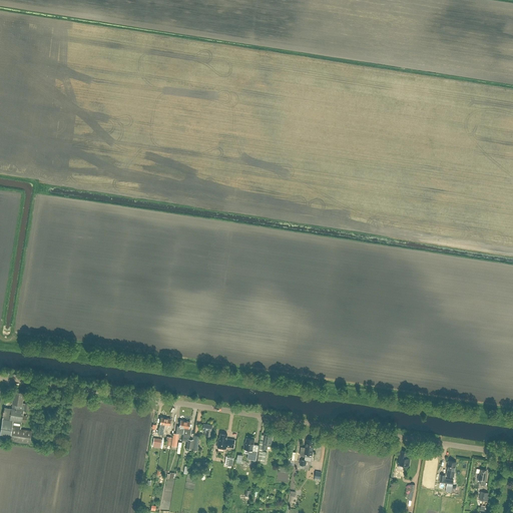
[(30,404),(22,403),(24,392),(14,391),(12,403),(13,403),(16,404),(15,409),(13,409),(11,408),(10,420),(2,419),(0,432),(0,439),(30,443),(31,431),(20,429),(21,421),(25,421),(26,416),(22,416),(23,410),(29,410),(30,404)]
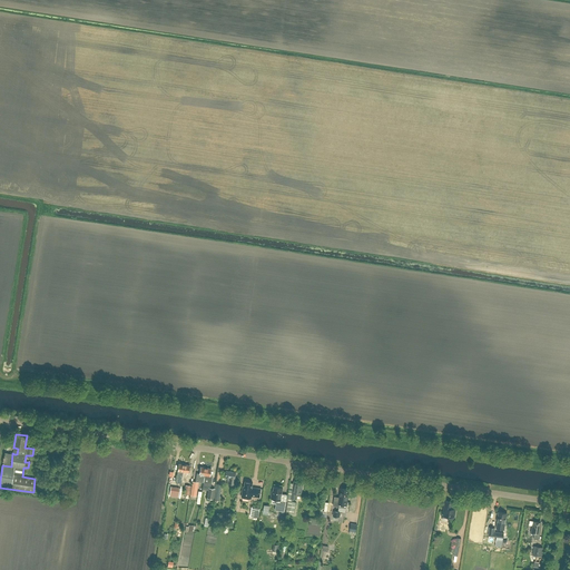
[(197,473),(196,480),(202,481),(204,482),(206,468),(200,467),(199,473),(197,473)]
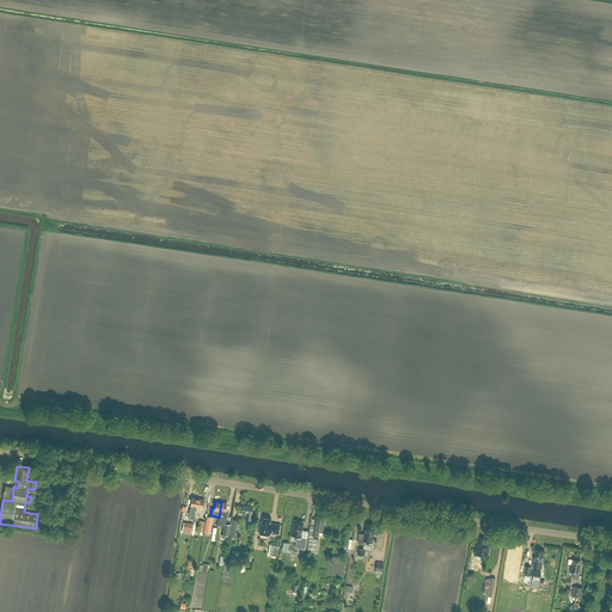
[(226,510),(227,503),(221,502),(219,518),(216,516),(215,524),(224,525),(222,533),(228,534),(231,525),(226,524),(226,522),(227,510),(226,510)]
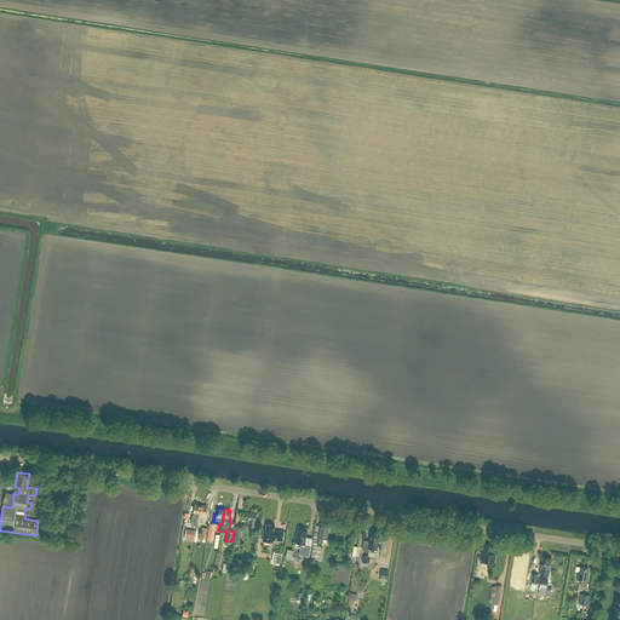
[(256,521),(254,521),(256,514),(246,512),(245,520),(250,521),(250,522),(248,522),(247,526),(256,527),(256,521)]
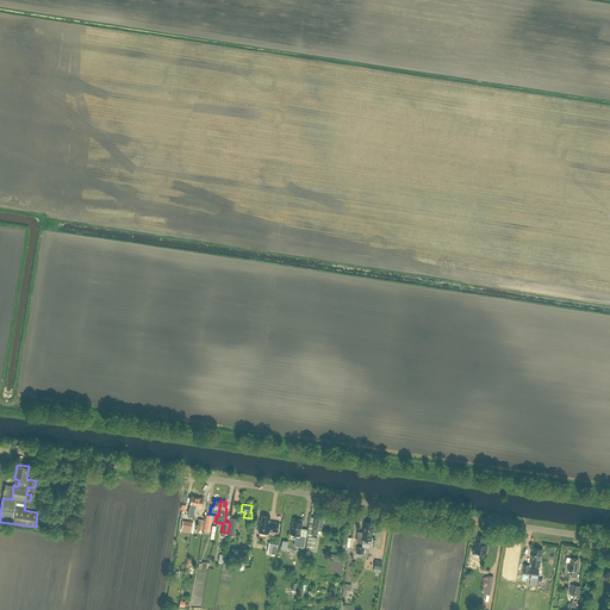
[(278,533),(279,523),(280,523),(269,521),(271,516),(262,515),(261,521),(260,521),(257,531),(269,533),(269,530),(278,533)]
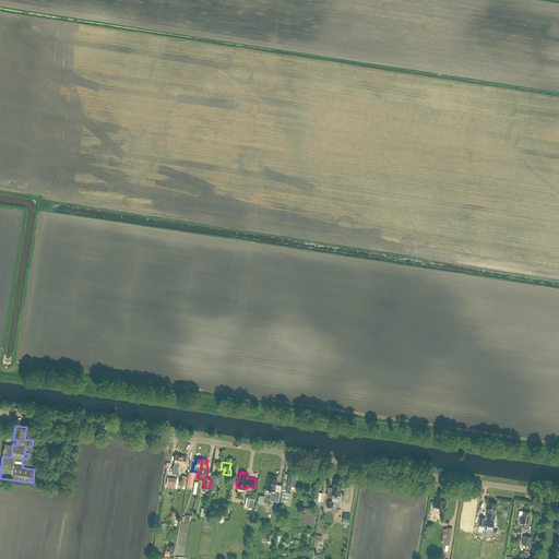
[(292,484),(295,484),(296,478),(295,477),(296,473),(288,472),(287,480),(283,479),(281,491),(282,491),(281,503),(288,504),(290,492),(287,492),(287,489),(290,489),(292,484)]
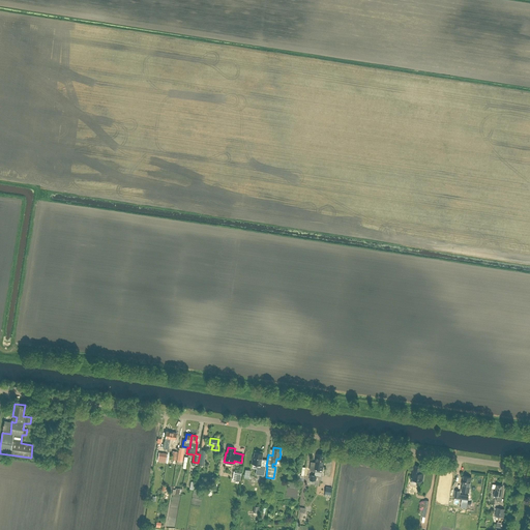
[(166,460),(167,453),(158,451),(157,458),(157,462),(166,463),(166,460)]
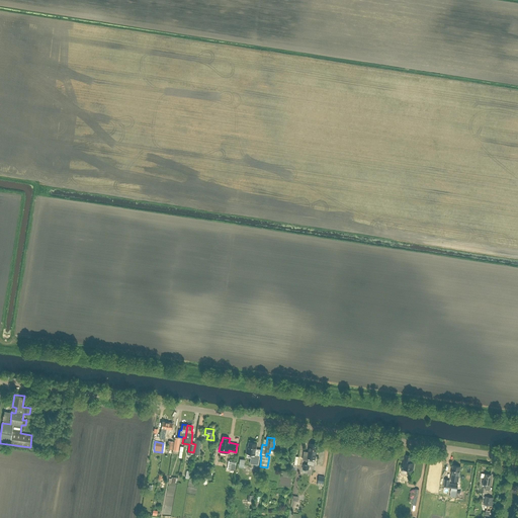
[(257,443),(249,442),(248,446),(247,446),(246,452),(253,453),(252,462),(256,462),(256,463),(259,464),(260,454),(255,454),(257,443)]
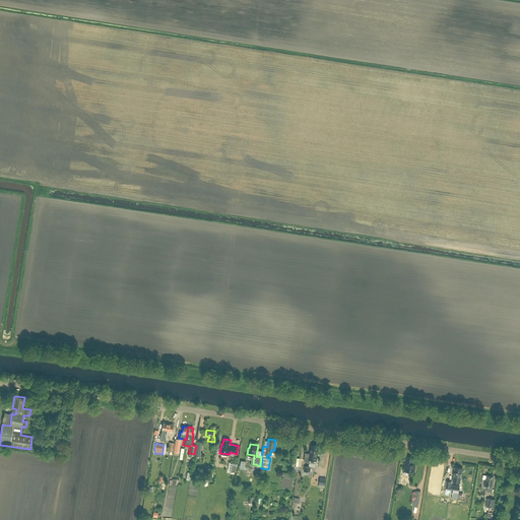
[(318,450),(317,450),(317,446),(311,445),(310,453),(306,453),(305,461),(312,462),(313,460),(317,460),(318,450)]
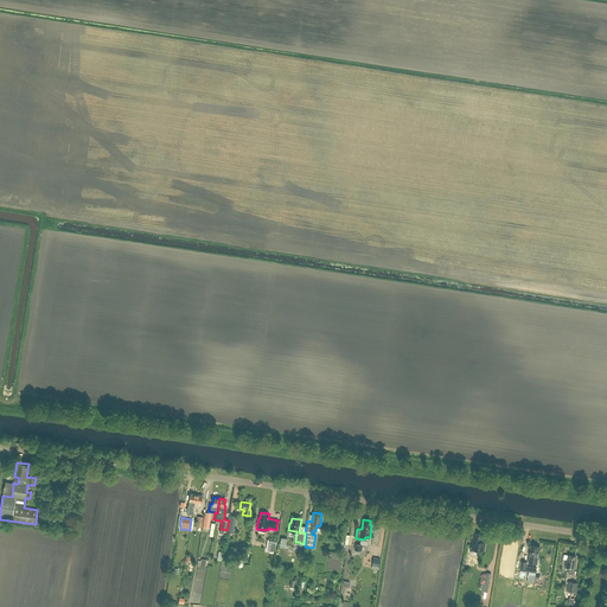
[(479,553),(480,550),(484,551),(485,542),(481,542),(483,535),(474,534),(472,547),(471,547),(470,550),(479,553)]
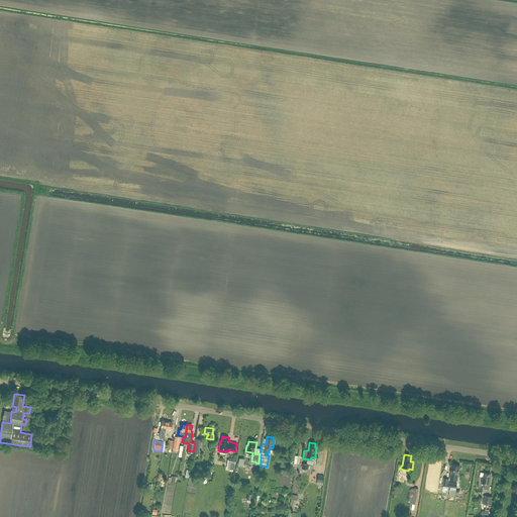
[(228,459),(227,468),(235,469),(236,460),(228,459)]
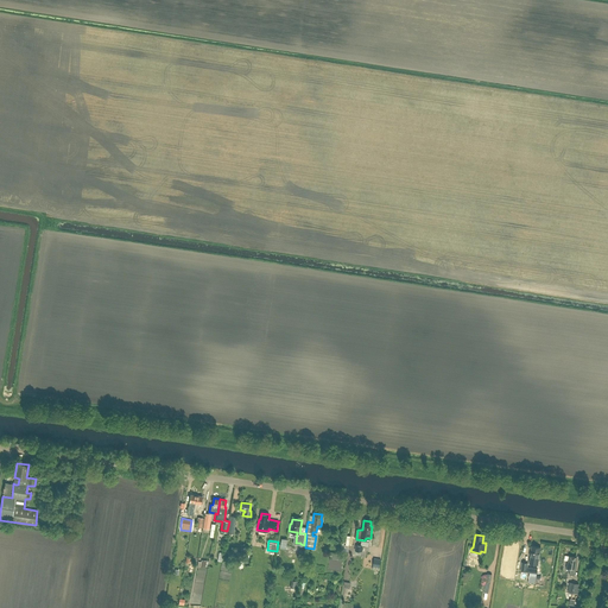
[(532,546),(530,563),(538,565),(540,548),(532,546)]
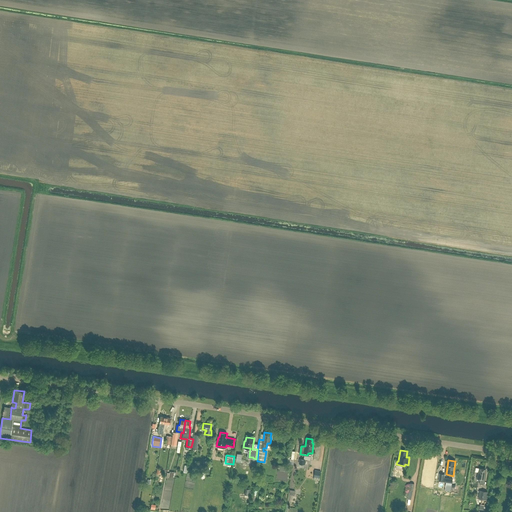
[(485,479),(485,480),(486,475),(485,475),(486,469),(480,468),(479,472),(478,472),(478,479),(480,479),(480,484),(484,484),(485,479)]
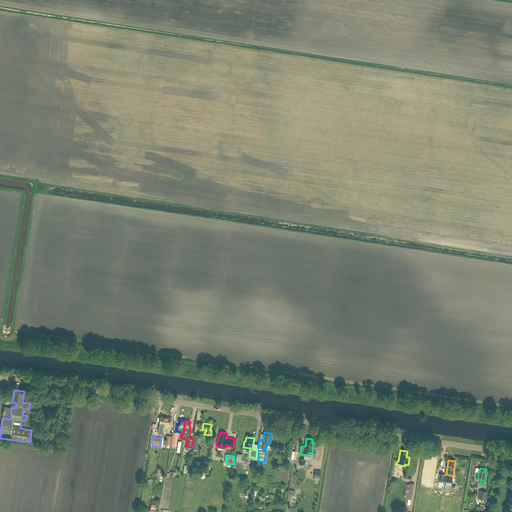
[(456,479),(447,478),(445,486),(451,487),(452,483),(455,483),(456,479)]
